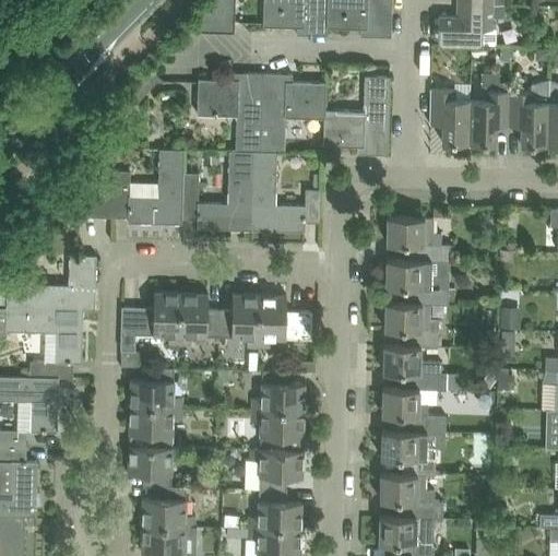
[(213,0),(185,33),(234,34),(234,0),(213,0)]
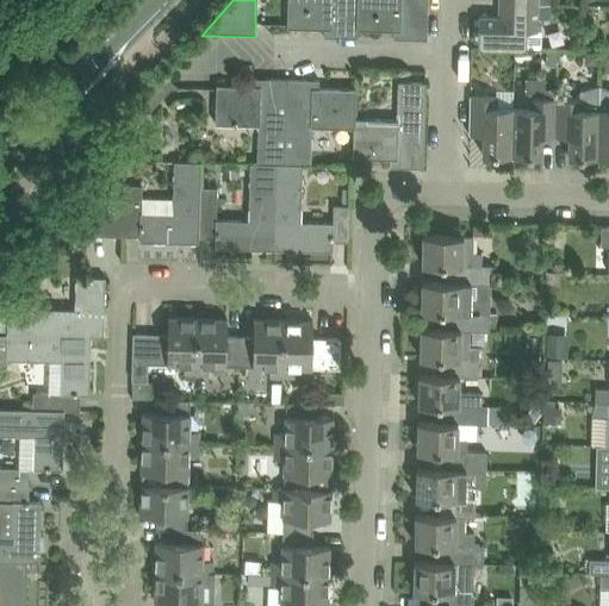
[(356,39),(356,32),(356,0),(286,0),(286,30),(323,31),(323,39),(356,39)]
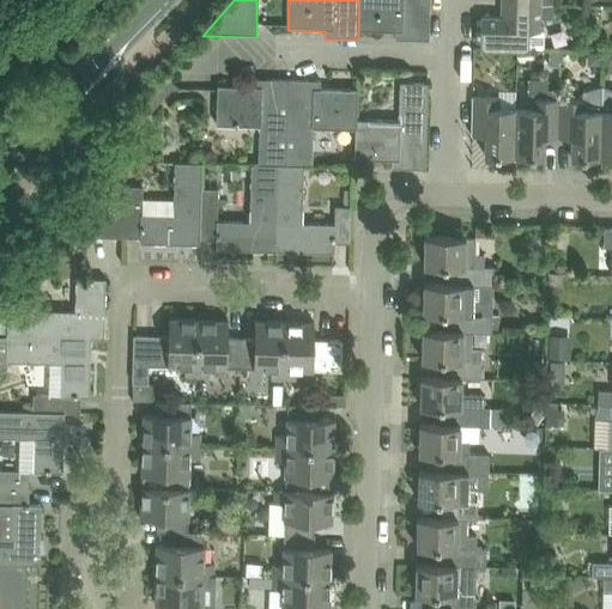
[(358,0),(358,32),(394,32),(394,41),(428,42),(429,0),(358,0)]
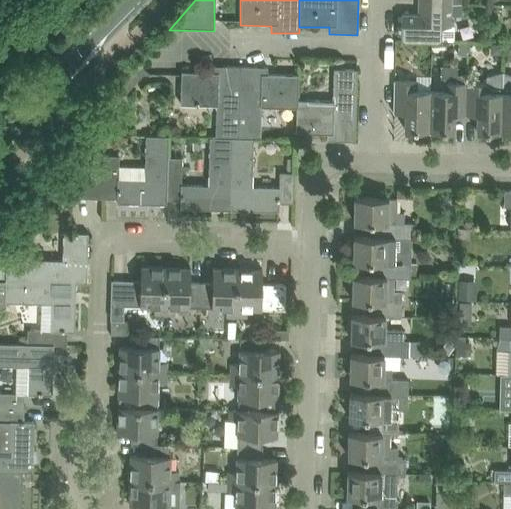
[(450,6),(418,5),(418,17),(401,16),(400,41),(441,42),(441,28),(450,28),(450,6)]
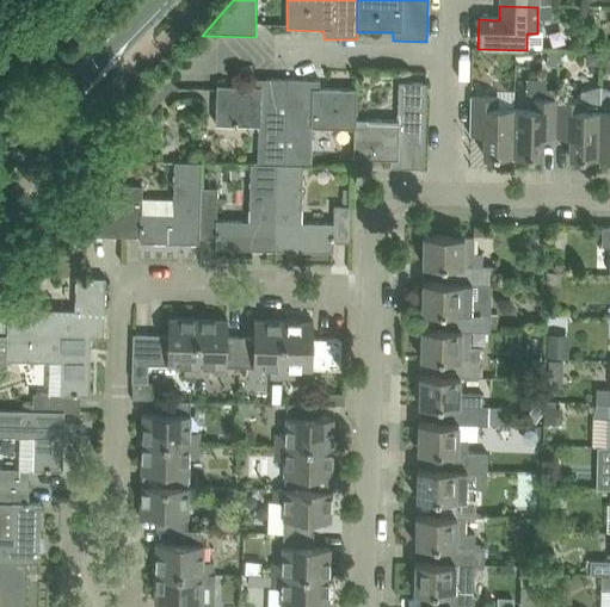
[(546,53),(546,68),(556,68),(556,53),(546,53)]
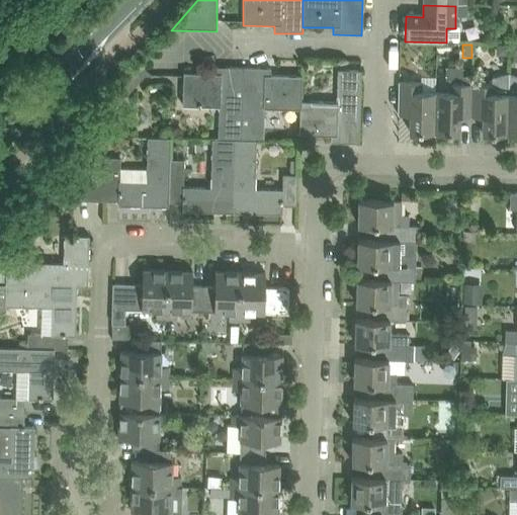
[(495,46),(495,55),(497,58),(506,58),(507,47),(495,46)]
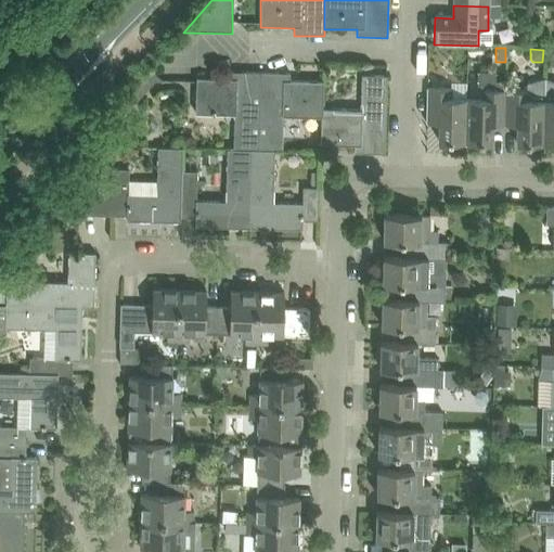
[(233,151),(250,151),(260,152),(259,74),(230,74),(230,80),(196,80),(195,115),(234,116),(233,151)]
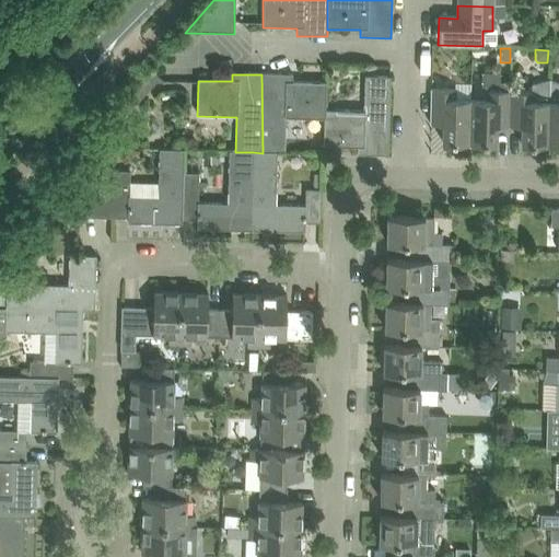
[(261,74),(263,153),(277,153),(283,153),(284,118),(290,118),(324,119),(325,112),(326,84),(325,84),(292,83),(292,76),(261,74)]
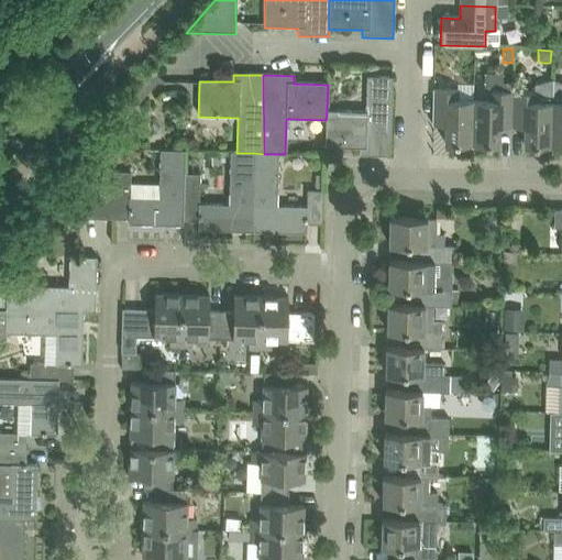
[(365,113),(327,112),(326,120),(324,147),(359,149),(359,156),(389,157),(392,78),(366,78),(365,113)]
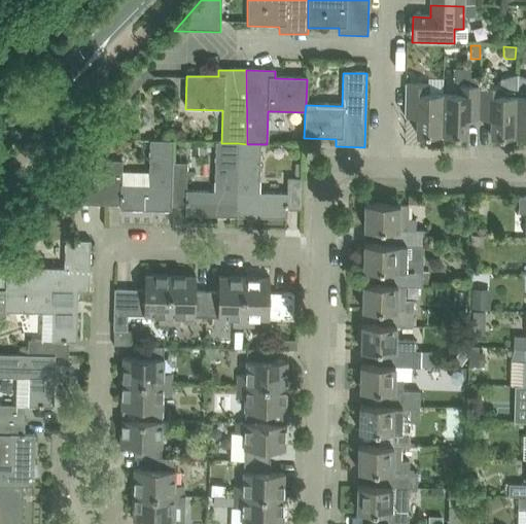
[(480,86),(479,118),(490,118),(490,120),(490,138),(516,138),(517,77),(501,82),(501,88),(480,86)]
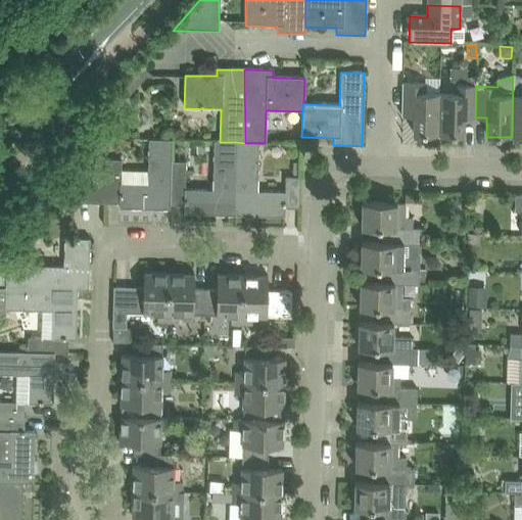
[(521,80),(513,77),(512,137),(521,137),(521,80)]
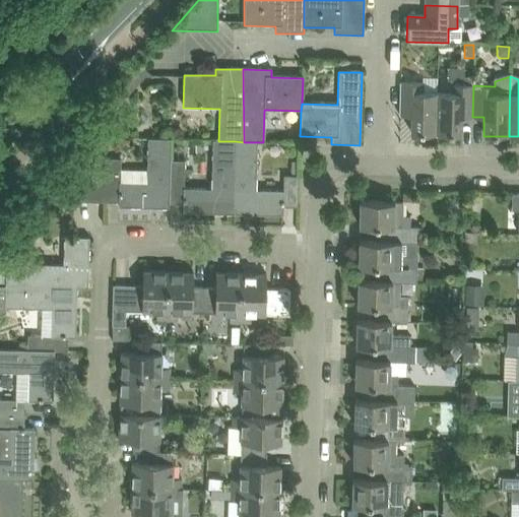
[(398,111),(398,115),(410,115),(410,117),(410,134),(436,135),(437,93),(422,92),(423,84),(419,84),(399,83),(398,111)]
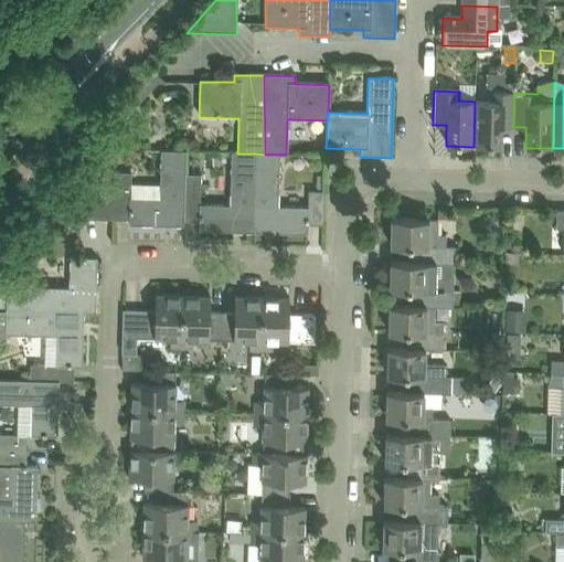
[(475,102),(474,147),(500,147),(501,128),(501,127),(513,127),(514,93),(490,93),(490,102),(475,102)]
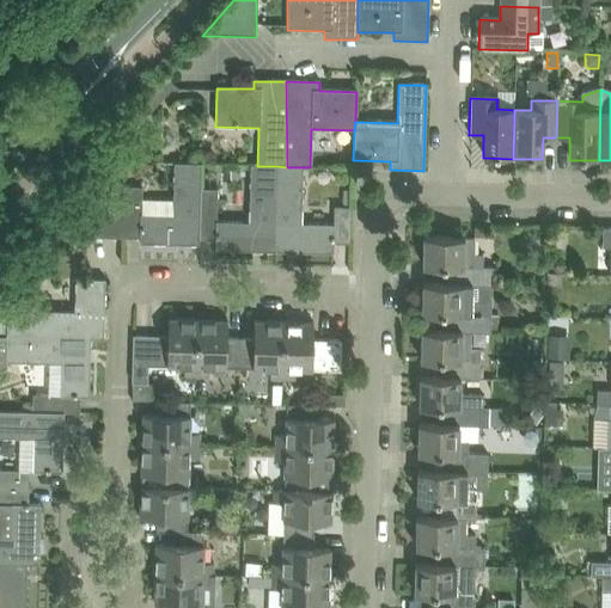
[(199,246),(199,241),(201,191),(201,165),(175,164),(173,202),(141,201),(141,189),(123,188),(122,203),(122,239),(139,239),(139,244),(199,246)]
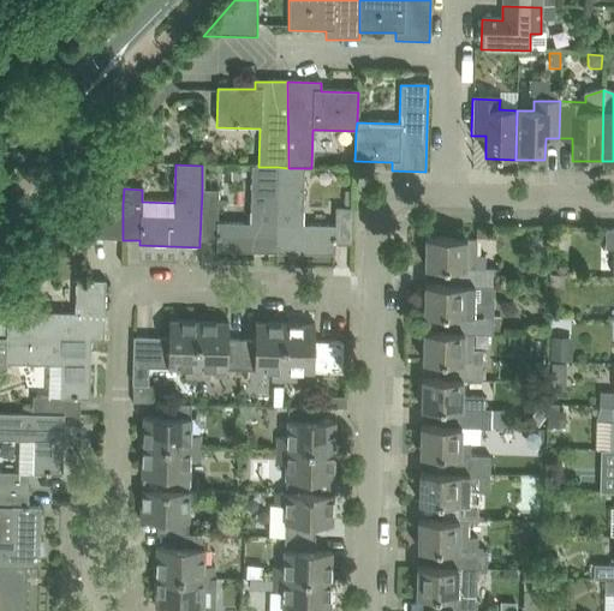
[(215,252),(275,255),(278,167),(258,167),(251,167),(250,225),(218,223),(218,192),(202,192),(200,243),(216,243),(215,252)]
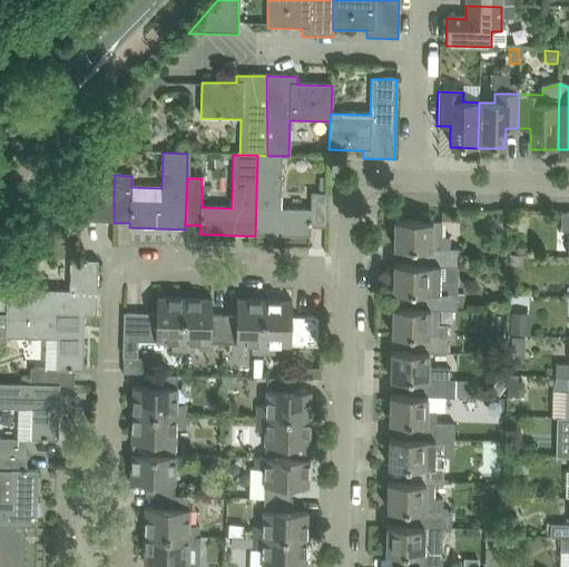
[(257,155),(255,236),(311,237),(311,228),(326,228),(327,195),(311,194),(311,211),(280,209),(282,156),(267,156),(257,155)]
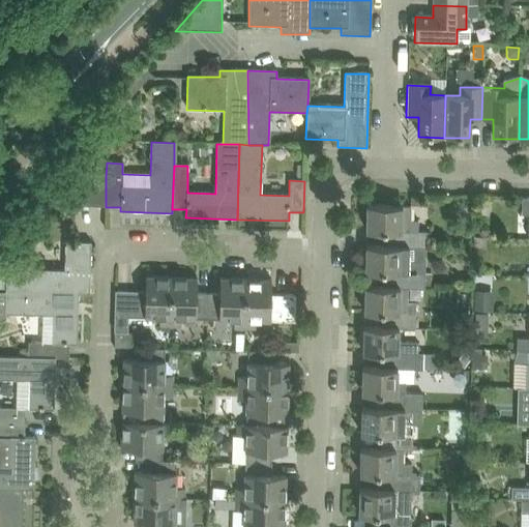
[(77,206),(106,207),(106,176),(78,175),(77,206)]
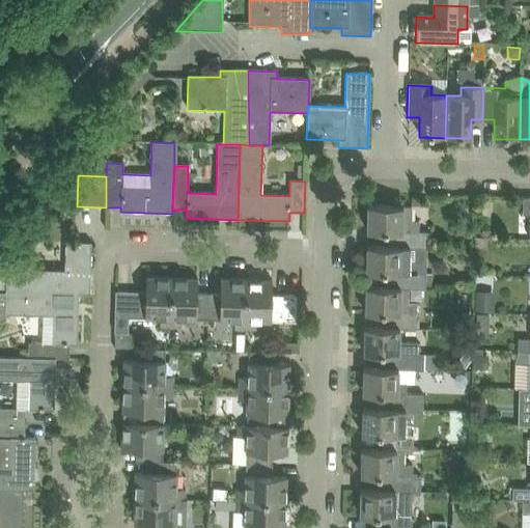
[(393,233),(392,248),(412,249),(426,249),(426,233),(418,233),(418,222),(410,222),(411,207),(367,206),(367,232),(393,233)]
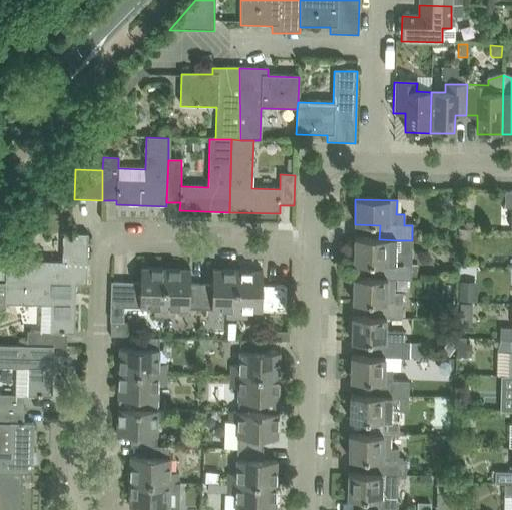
[(6,261),(5,283),(86,285),(88,235),(64,234),(63,263),(6,261)]
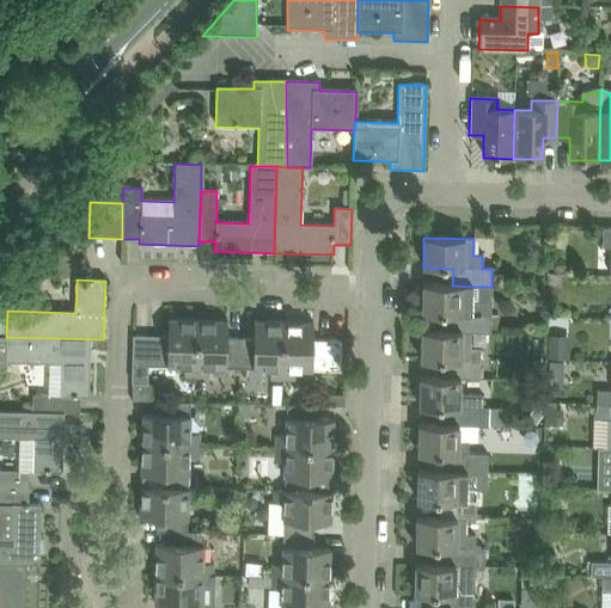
[(451,315),(451,332),(470,333),(489,333),(489,315),(481,315),(481,305),(475,305),(475,287),(452,286),(422,284),(422,314),(451,315)]
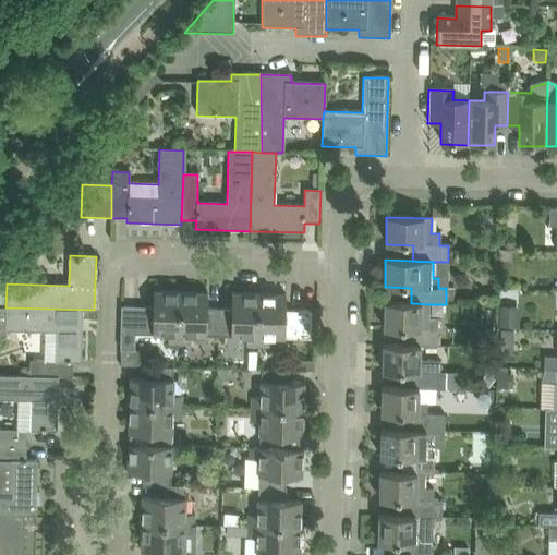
[(179,346),(180,293),(153,292),(153,309),(121,308),(119,351),(134,351),(135,336),(168,337),(168,346),(179,346)]
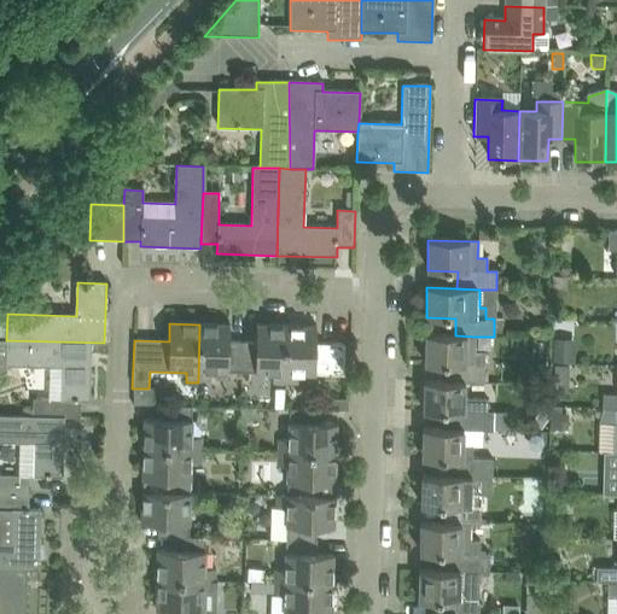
[(230,326),(199,325),(198,382),(210,384),(210,373),(242,374),(243,343),(228,343),(230,326)]
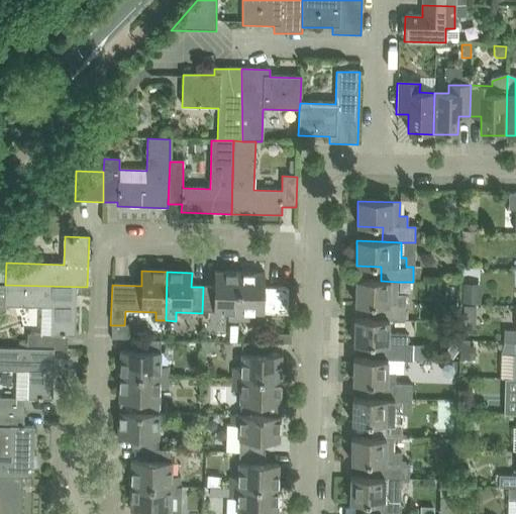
[(214,288),(203,287),(202,313),(213,313),(228,314),(228,322),(238,322),(239,274),(214,273),(214,288)]
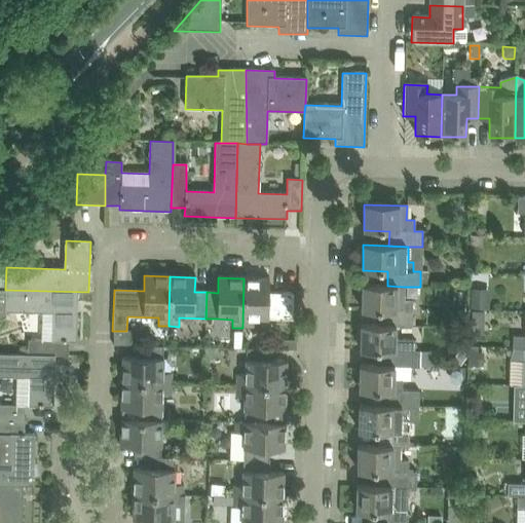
[(269,279),(244,278),(242,328),(253,328),(253,320),(292,321),(293,295),(268,294),(269,279)]
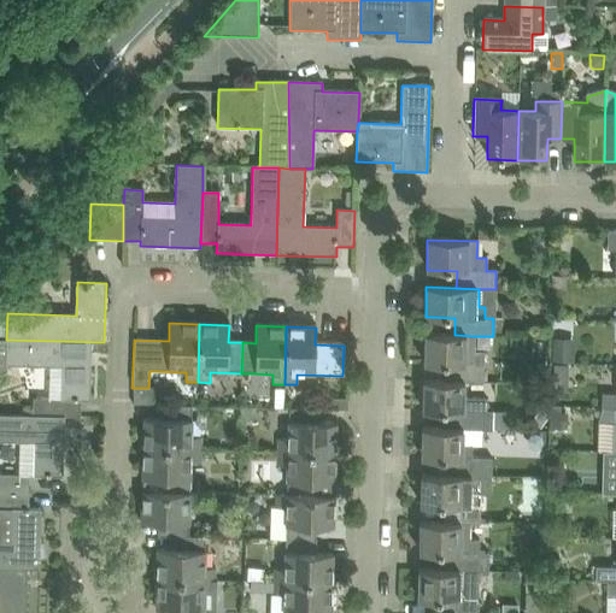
[(453,366),(453,382),(463,383),(482,383),(484,353),(474,352),(474,336),(455,335),(424,335),(423,365),(453,366)]
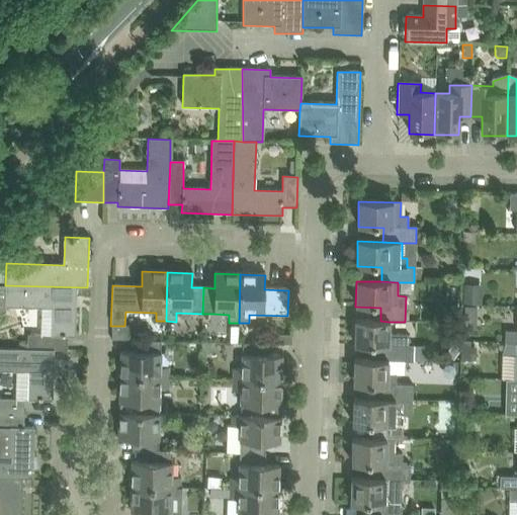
[(0,317),(1,317),(5,313),(5,308),(52,309),(51,336),(27,336),(27,350),(54,351),(67,351),(67,337),(75,337),(76,287),(5,285),(0,284),(0,317)]
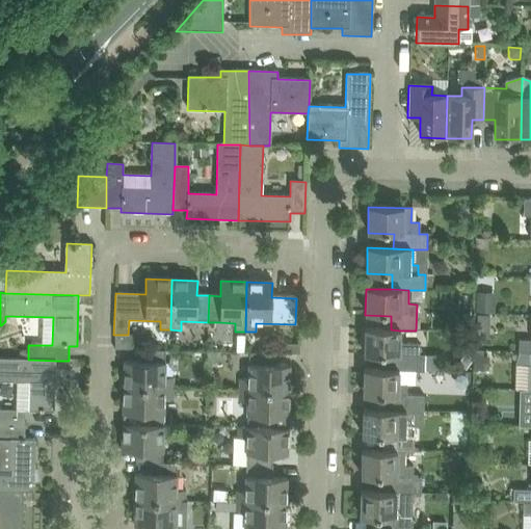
[(476,316),(476,327),(488,327),(488,316),(476,316)]
